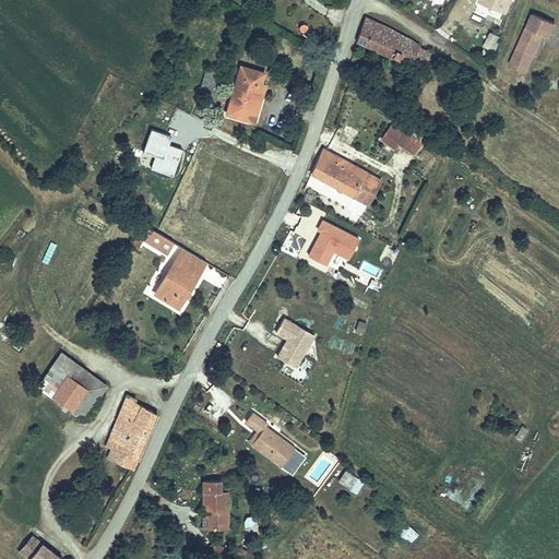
[(476,0),(501,11),(504,0),(476,0)]
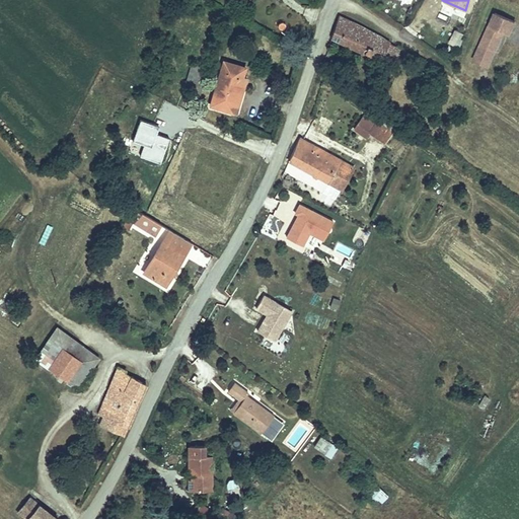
[(336,14),(328,35),(366,52),(373,31),(336,14)]
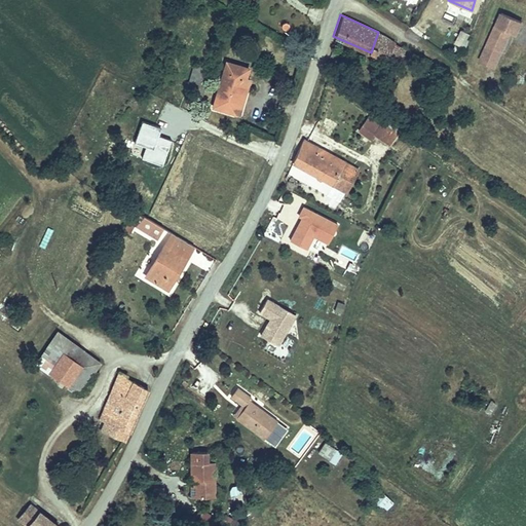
[(491,19),(475,54),(491,63),(509,27),(491,19)]
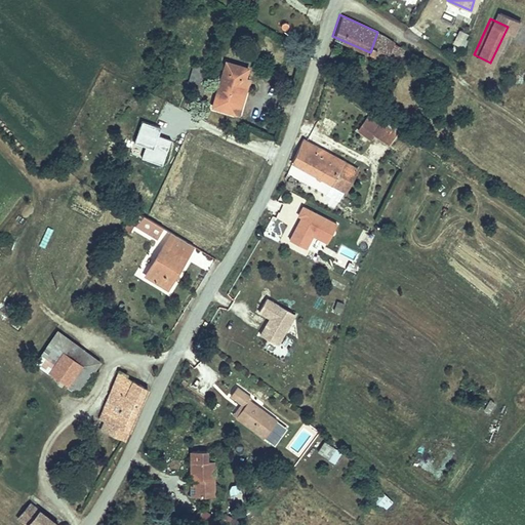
[(457,30),(453,40),(462,42),(466,33),(457,30)]
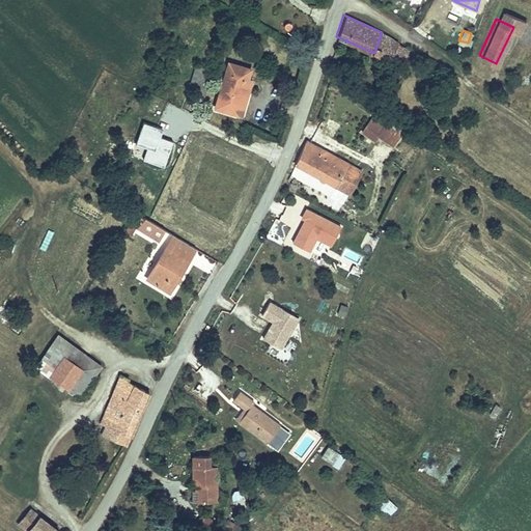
[(382,32),(374,53),(383,56),(391,37),(382,32)]
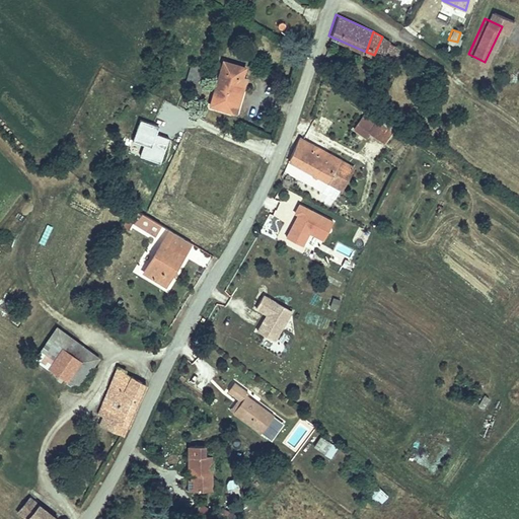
[(386,60),(393,42),(382,36),(374,55),(386,60)]
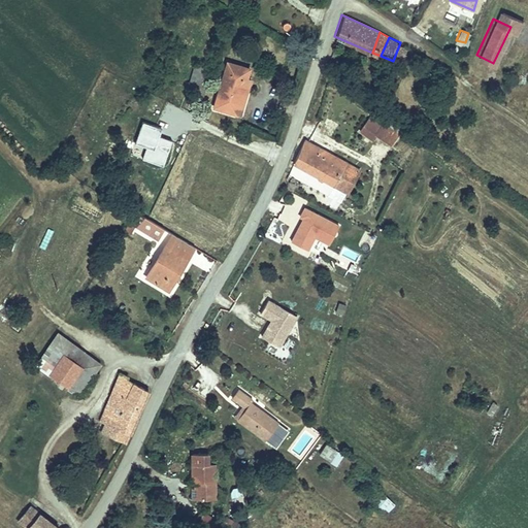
[(191,73),(207,77),(210,66),(195,62),(191,73)]
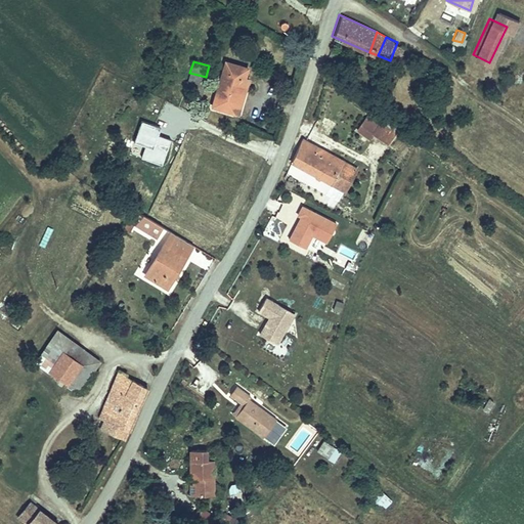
[(227,62),(215,103),(232,112),(232,110),(238,90),(247,92),(252,77),(246,75),(247,69),(227,62)]
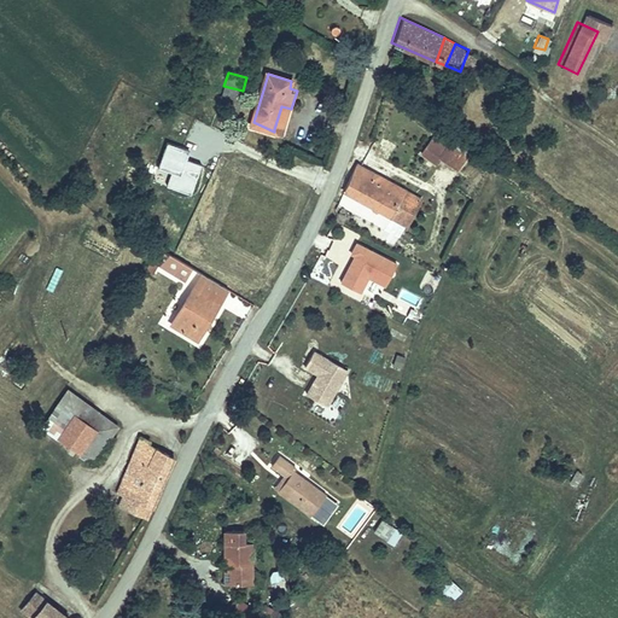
[(419,85),(413,93),(431,106),(437,98),(419,85)]
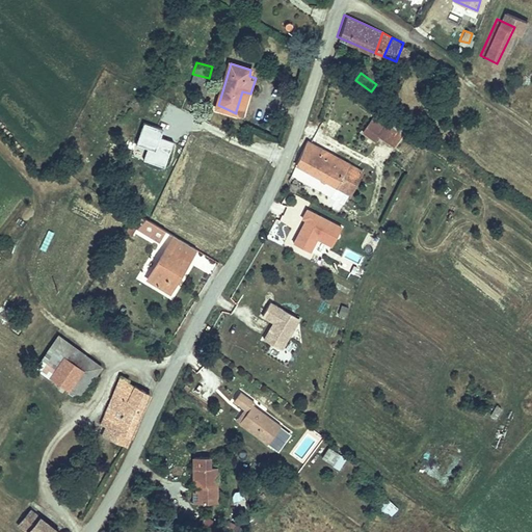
[(192,74),(188,90),(204,95),(209,78),(192,74)]
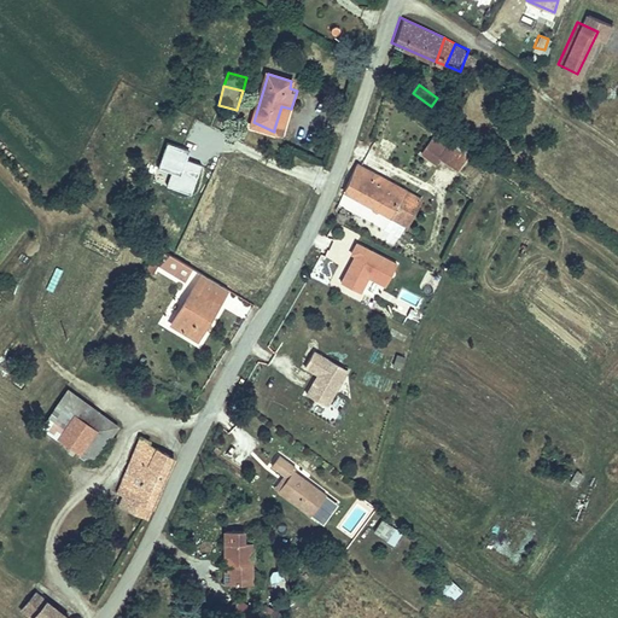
[(284,132),(291,109),(281,106),(274,129),(284,132)]
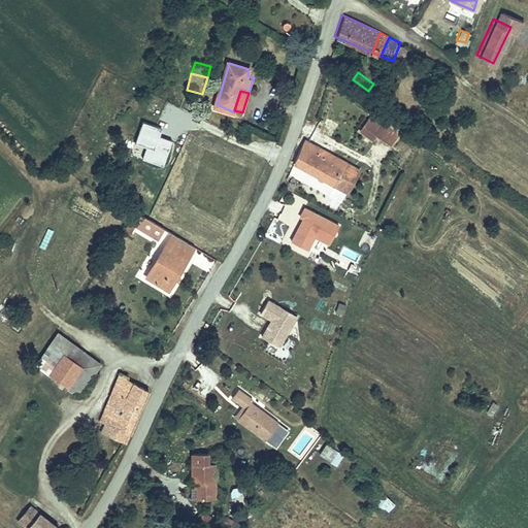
[(40,105),(35,110),(47,125),(53,120),(40,105)]
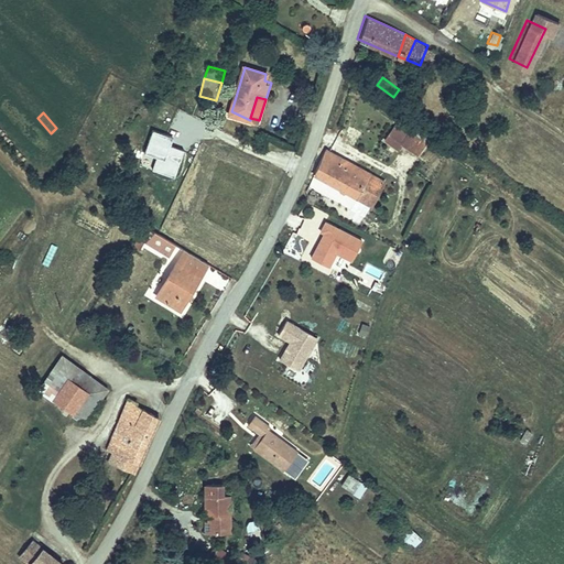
[(401,143),(410,131),(398,122),(386,140),(398,148),(401,143)]
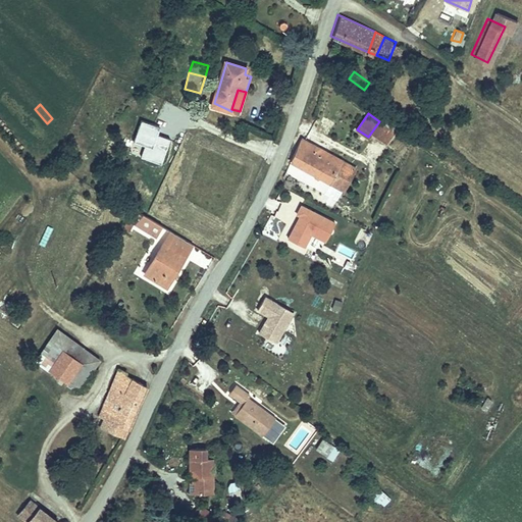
[(395,133),(379,121),(371,133),(386,144),(395,133)]
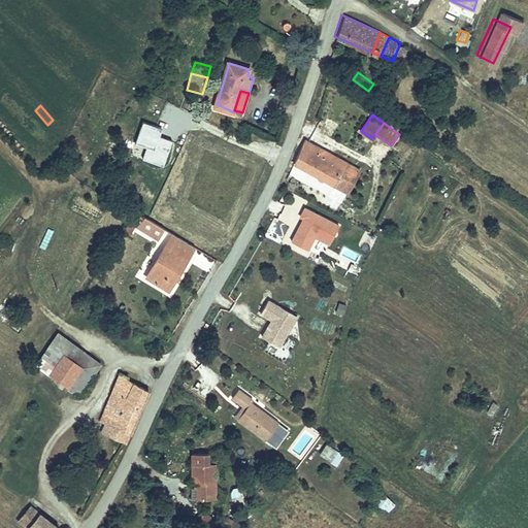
[(304,142),(294,164),(333,186),(344,165),(304,142)]
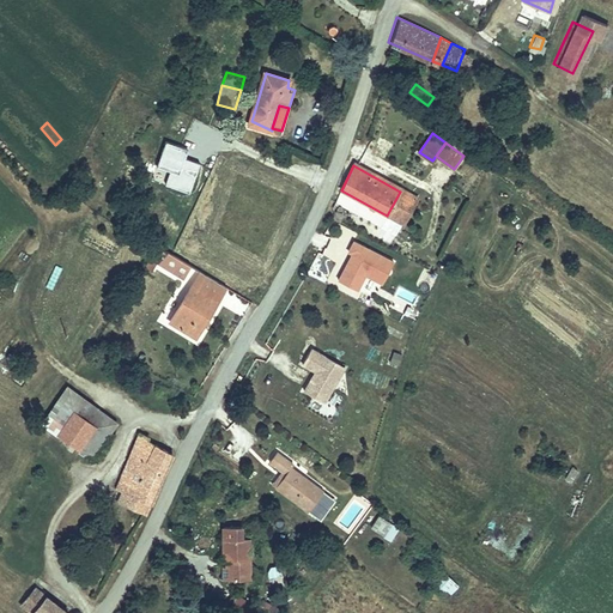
[(402,224),(414,200),(400,192),(387,216),(402,224)]
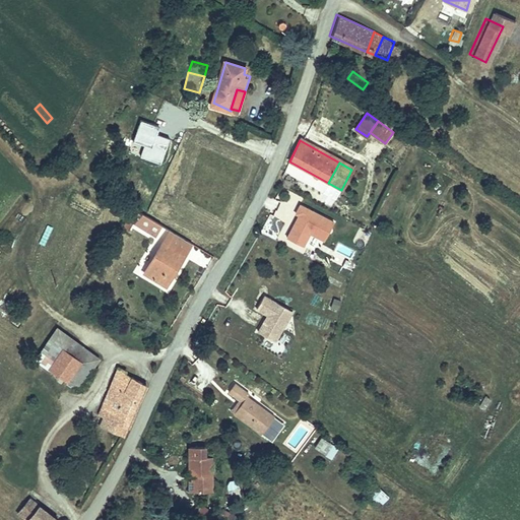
[(407,196),(413,199),(418,191),(411,187),(407,196)]
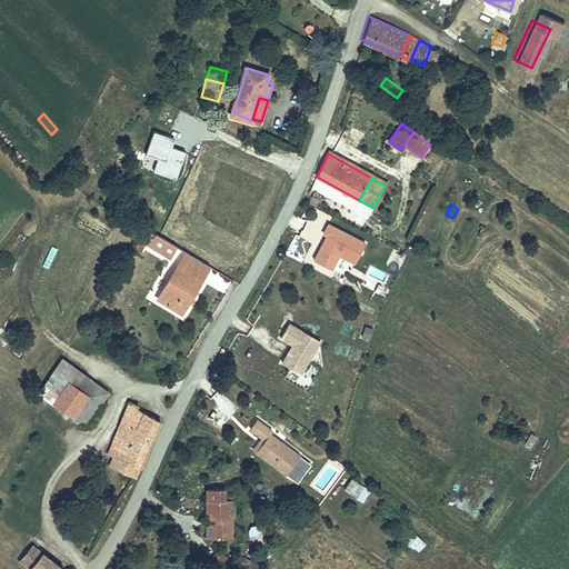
[(179,310),(205,266),(152,231),(146,245),(176,262),(155,297),(179,310)]
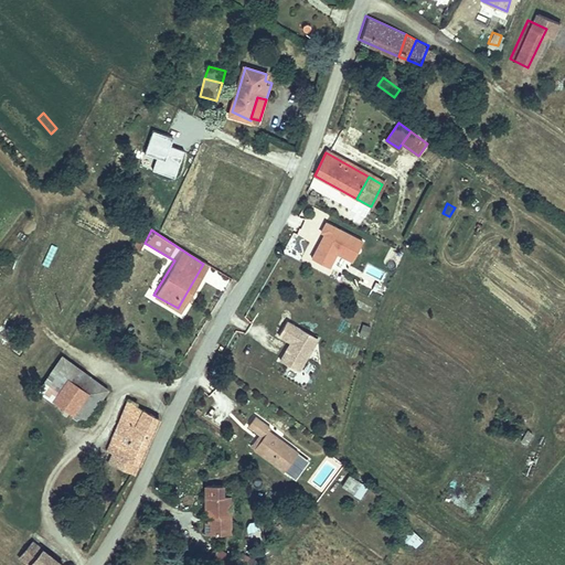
[(295,370),(312,337),(281,319),(274,334),(286,341),(276,359),(295,370)]
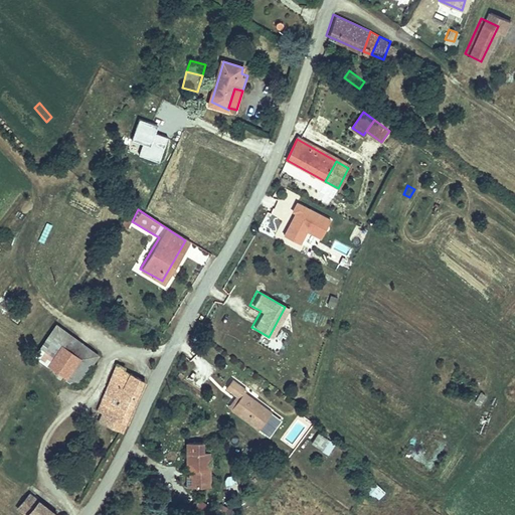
[(335,306),(337,297),(330,295),(328,305),(335,306)]
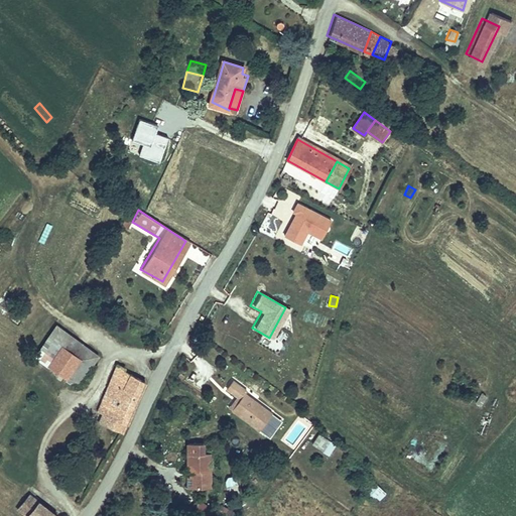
[(283,345),(289,334),(281,330),(275,340),(283,345)]
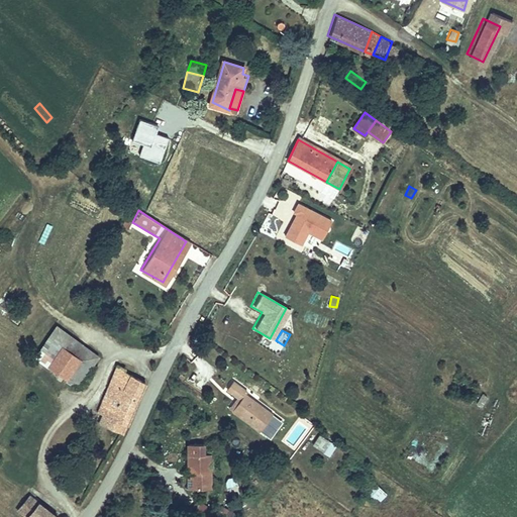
[(60,345),(46,368),(67,382),(80,360),(60,345)]
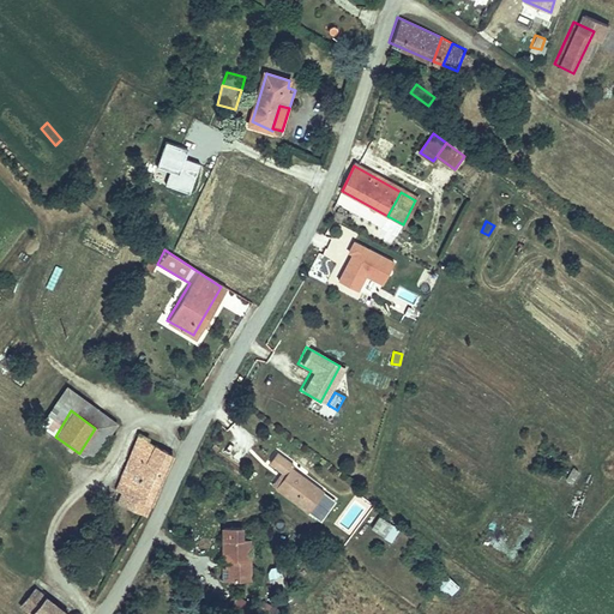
[(136,437),(114,493),(146,506),(163,457),(140,450),(144,440),(136,437)]
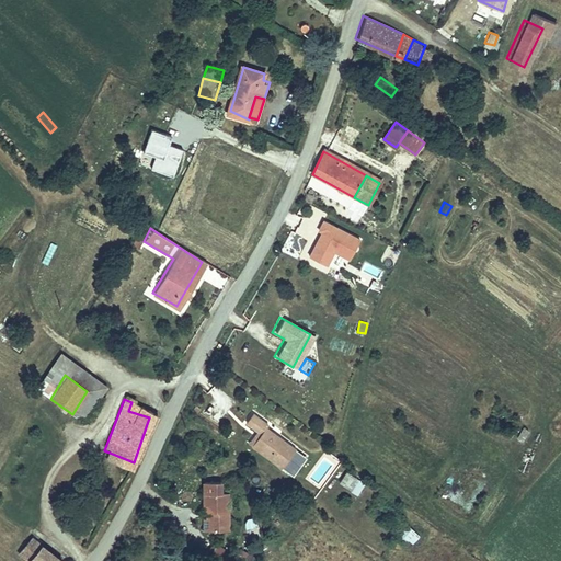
[(251,410),(244,420),(256,428),(259,431),(250,443),(279,465),(294,446),(263,424),(265,421),(251,410)]
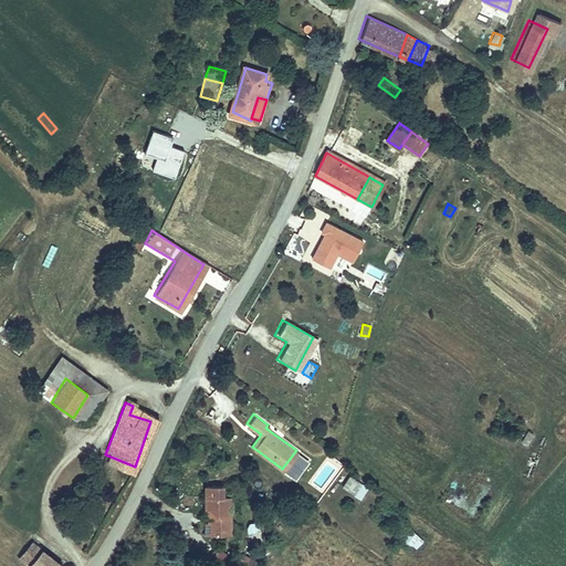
[(526,444),(534,435),(527,430),(521,440),(526,444)]
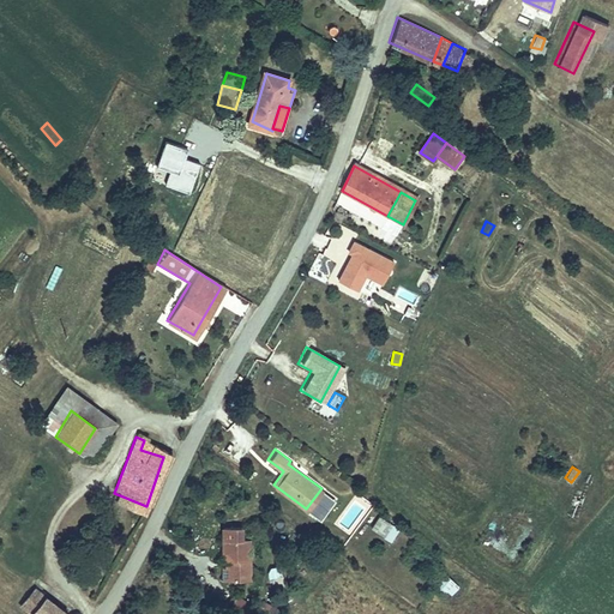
[(283,471),(281,469),(271,482),(274,485),(283,471)]
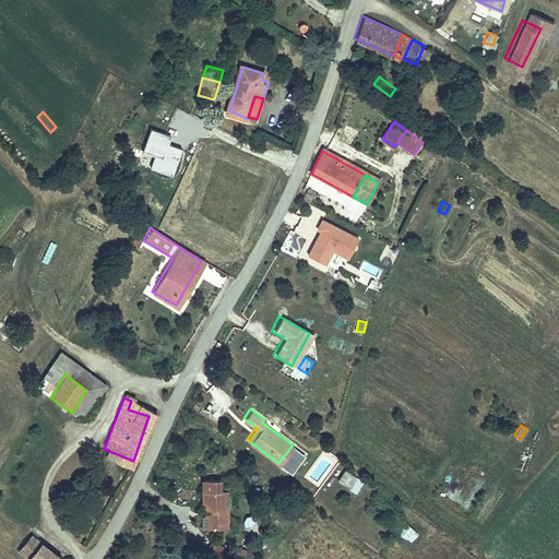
[(343,468),(336,482),(357,492),(365,480),(343,468)]
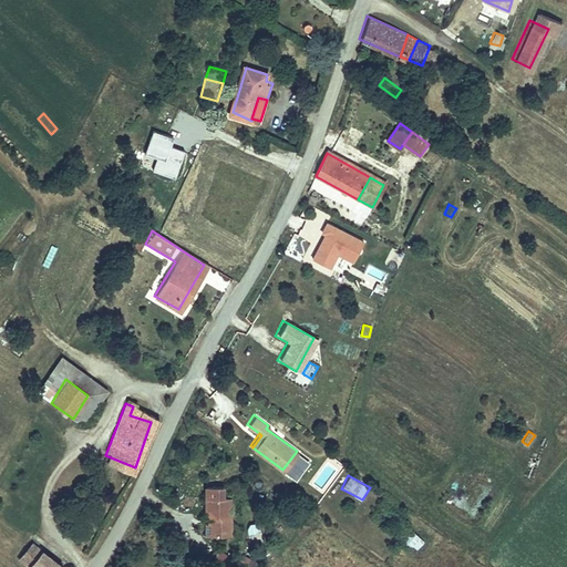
[(207,476),(207,507),(212,508),(210,526),(230,526),(232,487),(223,487),(224,477),(207,476)]
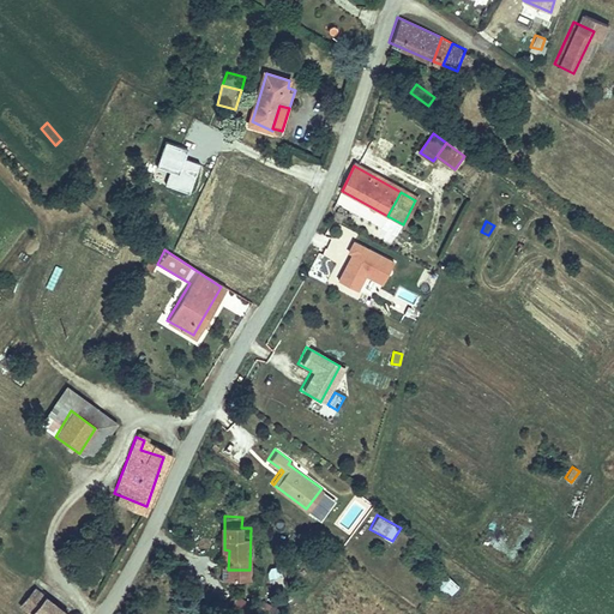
[(283,588),(282,567),(269,567),(270,588),(283,588)]
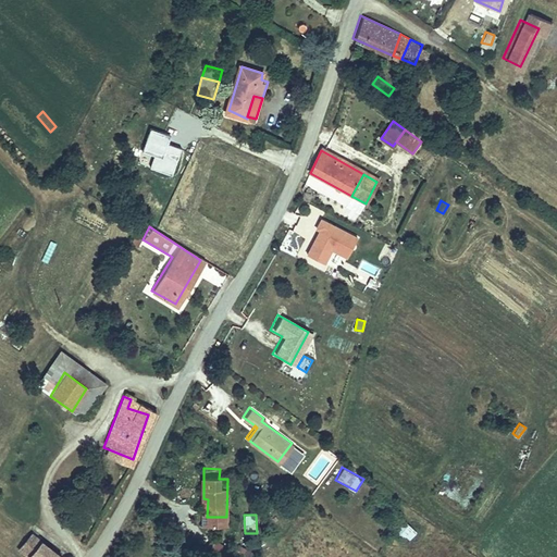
[(410,542),(417,529),(403,521),(396,533),(410,542)]
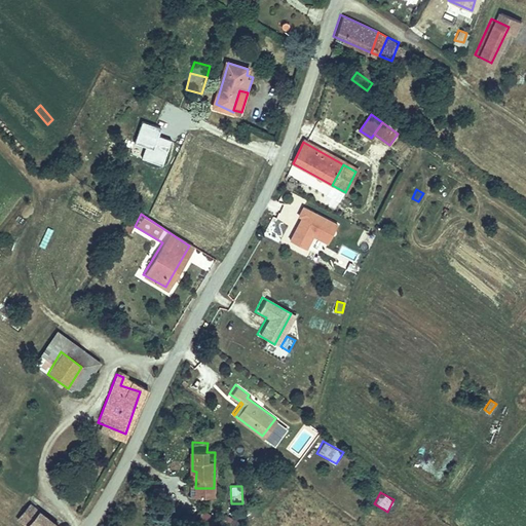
[(62,525),(34,502),(16,524),(19,525),(62,525)]
